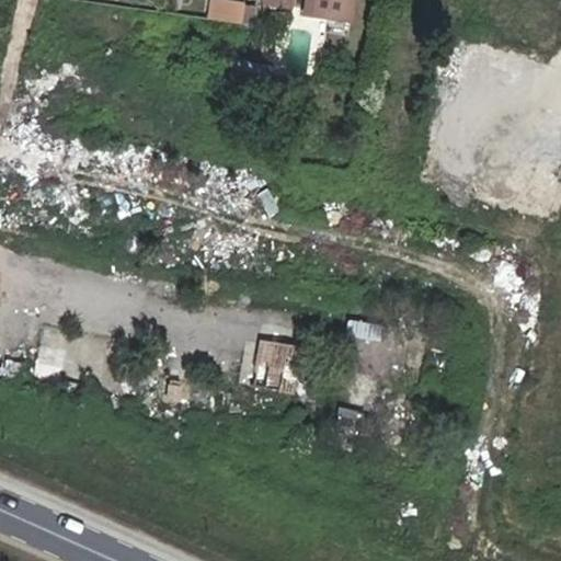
[(238,9),(239,6),(207,1),(205,21),(236,25),(238,9)]
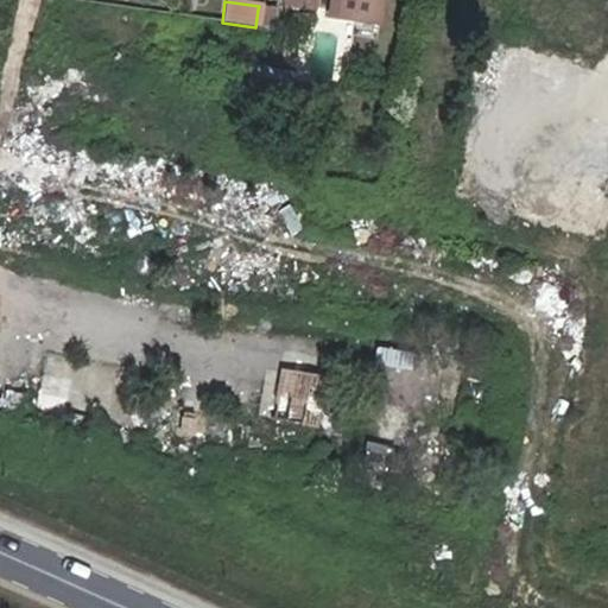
[(255,27),(292,33),(295,16),(258,10),(255,27)]
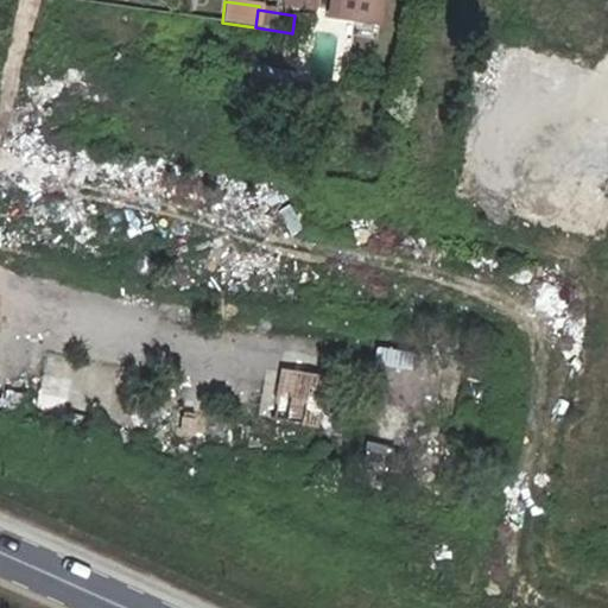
[(248,75),(246,95),(287,102),(291,82),(248,75)]
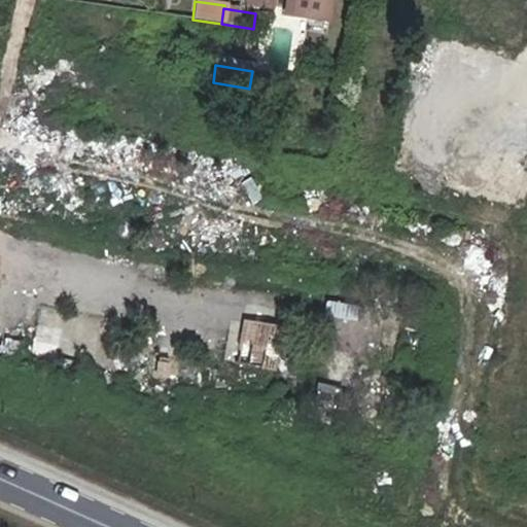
[(326,294),(323,317),(356,320),(358,297),(326,294)]
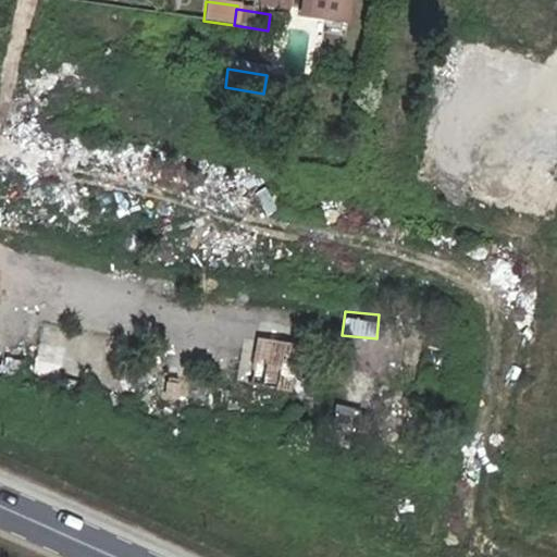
[(28,375),(62,383),(71,343),(37,336),(28,375)]
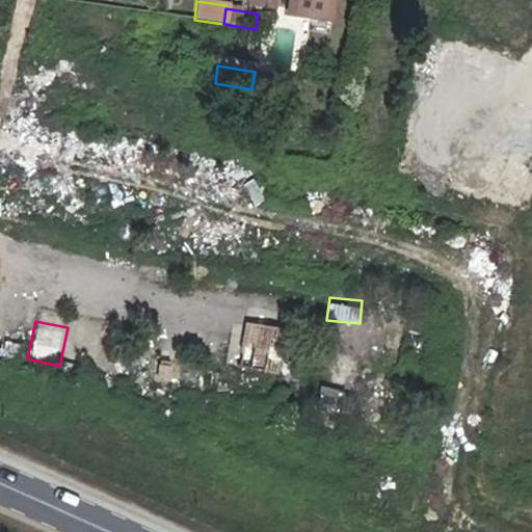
[(282,372),(286,325),(243,322),(239,369),(282,372)]
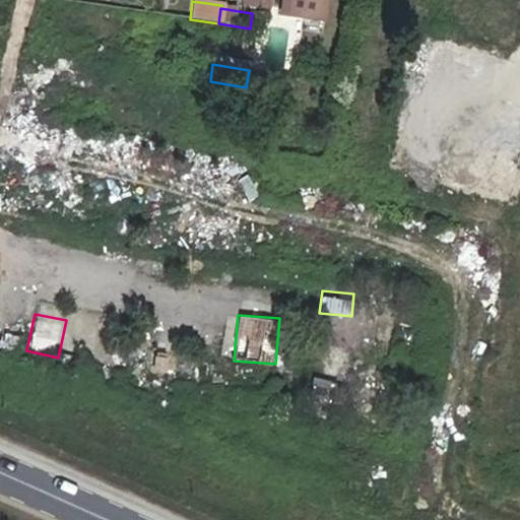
[(380,318),(371,348),(383,352),(392,321),(380,318)]
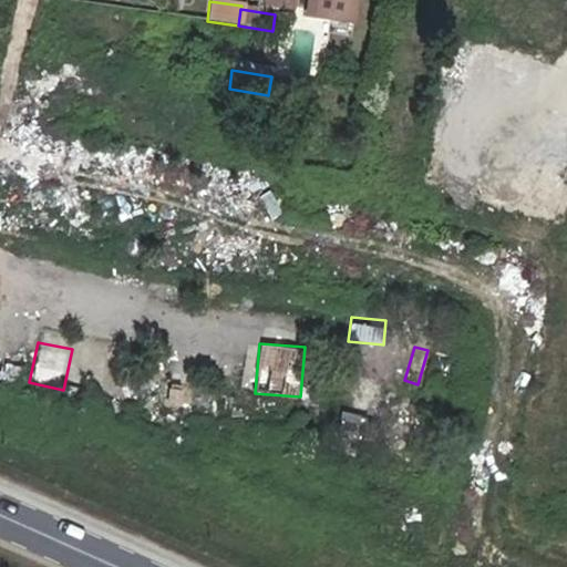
[(166,392),(194,394),(195,381),(166,379),(166,392)]
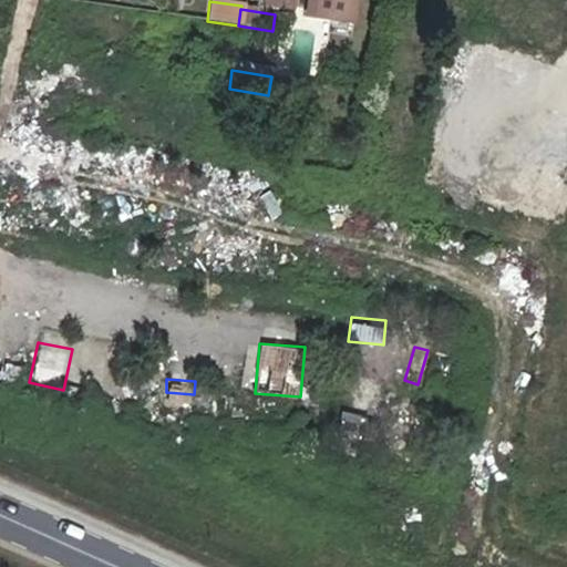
[(344,410),(337,435),(360,442),(367,416),(344,410)]
